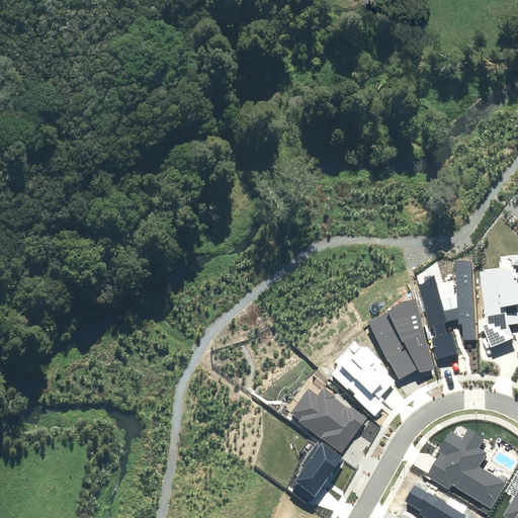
[(476,341),(471,262),(455,261),(457,309),(444,312),(434,274),(419,286),(430,329),(434,328),(436,338),(431,339),(437,360),(456,354),(451,333),(446,334),(444,323),(458,319),(458,324),(462,324),(463,340),(476,341)]
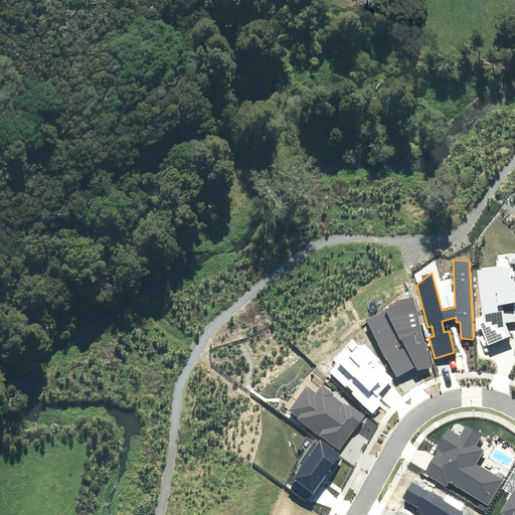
[(512,266),(477,270),(483,321),(478,323),(488,345),(511,335),(505,325),(514,324),(514,281),(514,282),(512,266)]
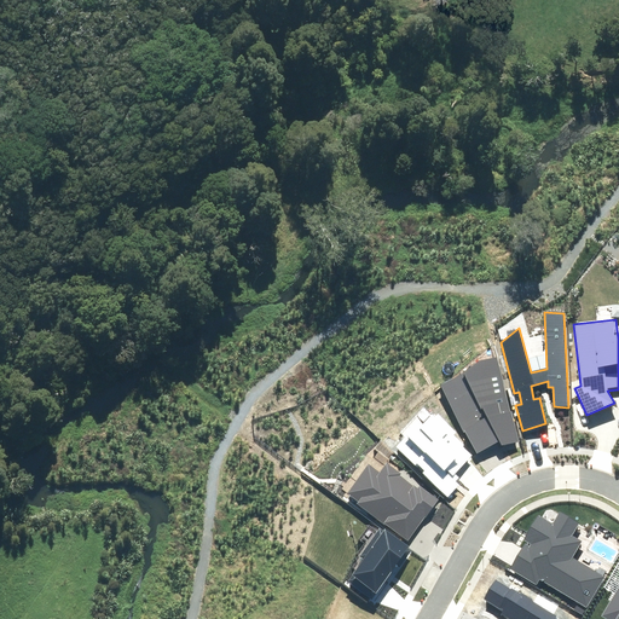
[(463,372),(440,385),(478,452),(499,440),(502,445),(519,441),(512,411),(510,411),(496,358),(478,360),(463,372)]
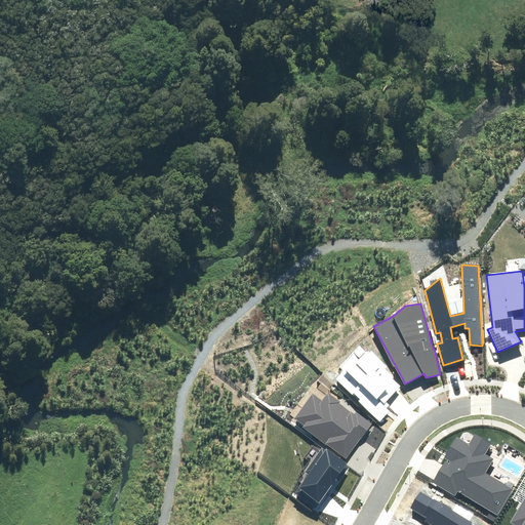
[(344,370),(336,377),(353,395),(354,393),(360,398),(358,400),(378,420),(389,410),(387,408),(390,405),(385,400),(400,386),(385,369),(387,366),(371,351),(368,353),(361,346),(339,367),(344,370)]
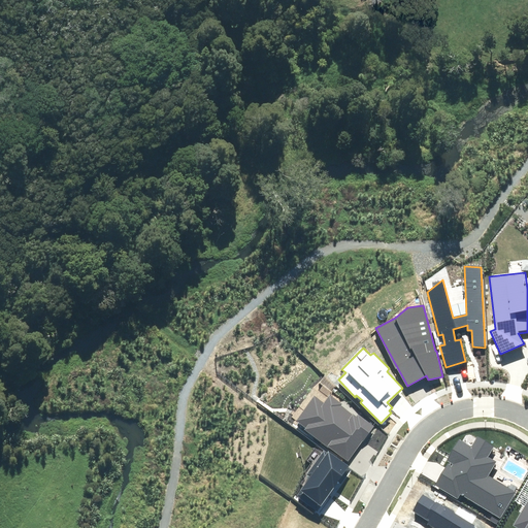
[(315,397),(296,420),(306,428),(305,429),(347,461),(363,439),(365,440),(375,427),(359,415),(356,419),(340,406),(341,404),(331,395),(324,404),(315,397)]
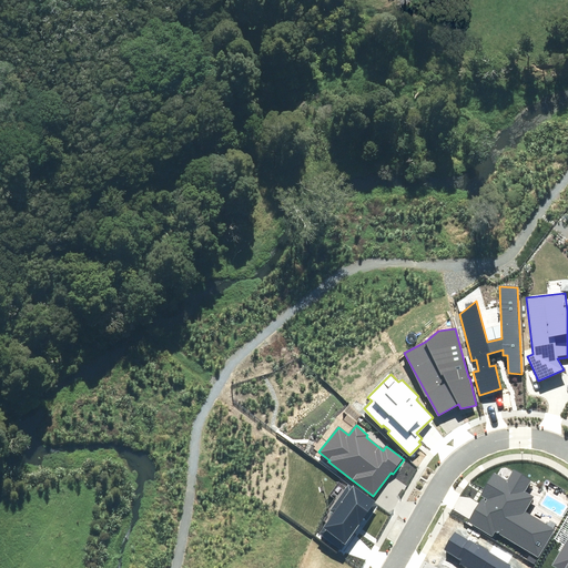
[(483,498),(469,521),(493,536),(496,531),(538,557),(555,529),(525,511),(533,497),(525,492),(531,480),(514,469),(508,479),(497,474),(497,475),(493,473),(479,496),(483,498)]
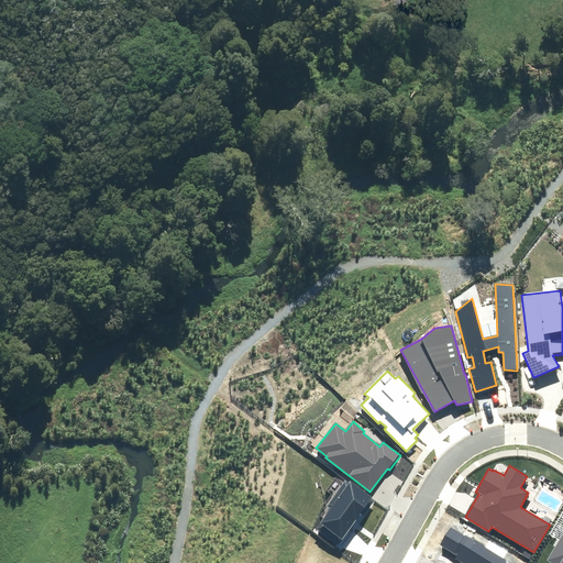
[(363,516),(374,500),(345,479),(327,506),(330,508),(316,529),(339,544),(361,514),(363,516)]
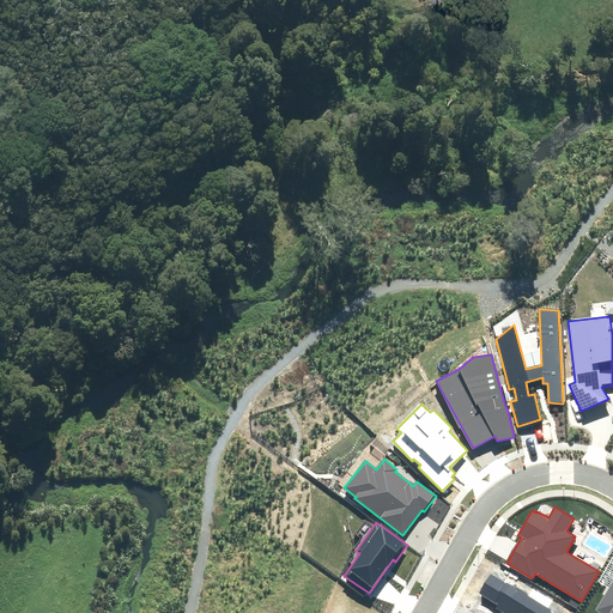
[(491,575),(480,594),(498,605),(496,611),(499,612),(551,612),(552,612),(491,575)]
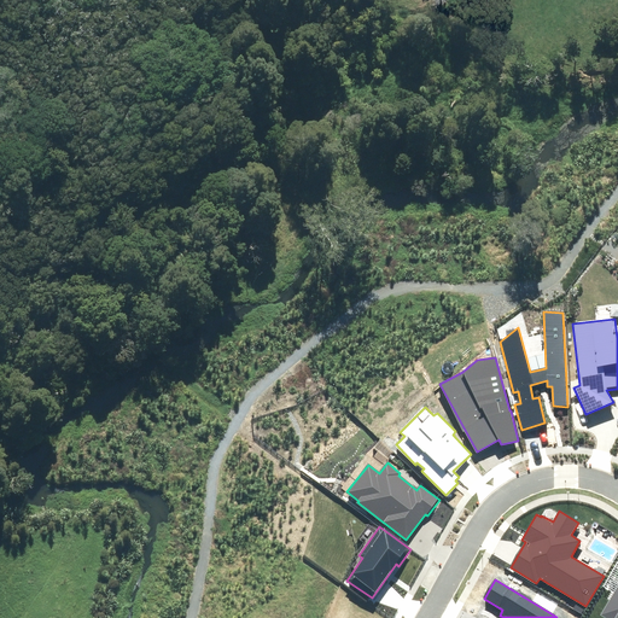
[(617,617),(617,587),(602,614),(608,617),(617,617)]
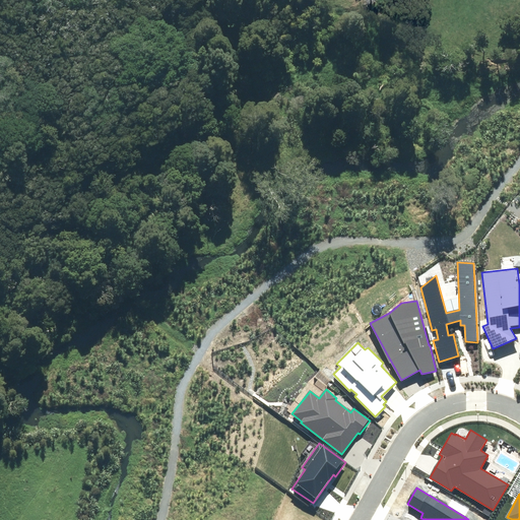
All buildings are outlined.
